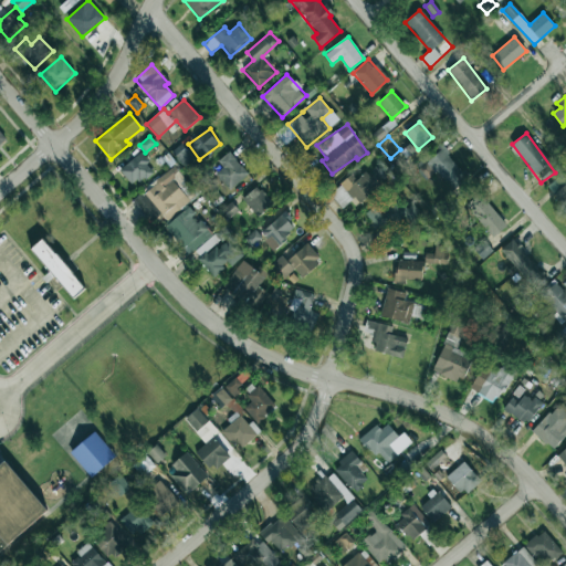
[(469,175),(437,146),(421,163),(426,166),(421,171),(423,174),(430,167),(454,189),(469,175)]
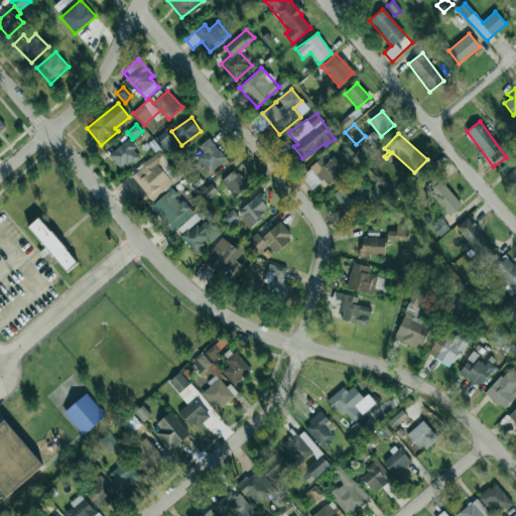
[(175,146),(171,136),(160,140),(164,151),(175,146)]
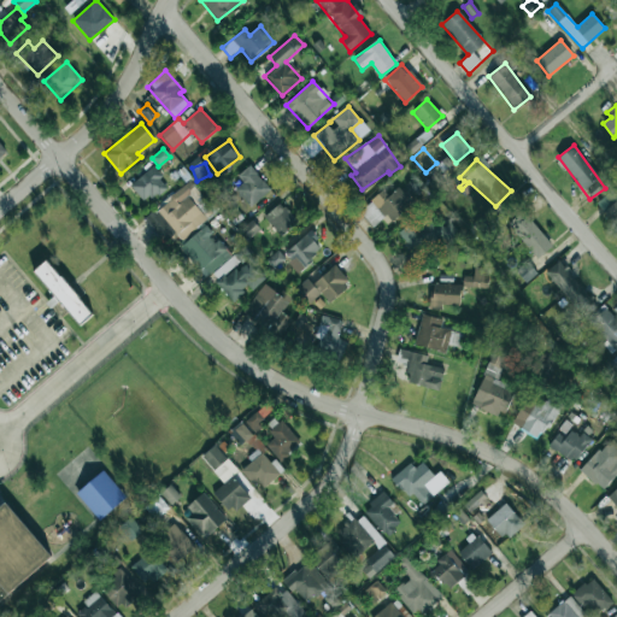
[(230,182),(250,207),(270,191),(251,165),(230,182)]
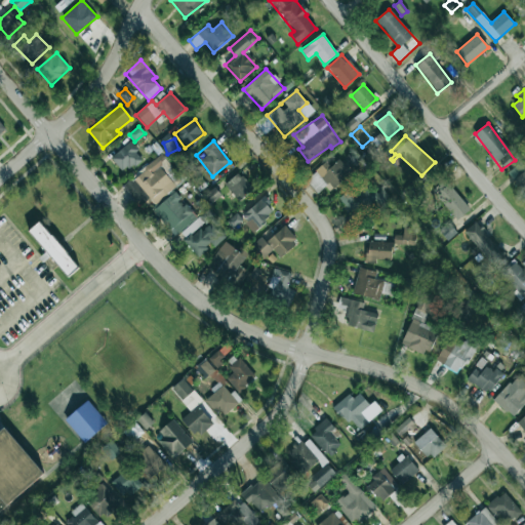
[(142,157),(129,142),(110,158),(123,173),(142,157)]
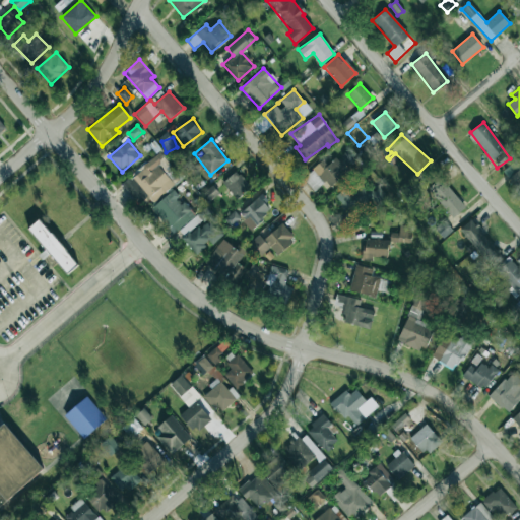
[(341,156),(350,167),(360,158),(350,148),(341,156)]
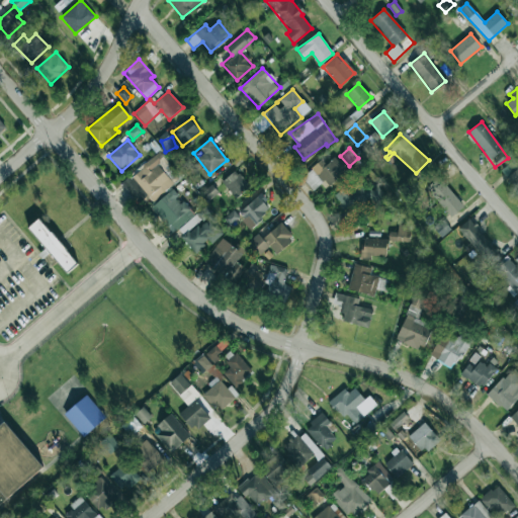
[(159,166),(165,160),(159,153),(128,178),(127,177),(121,182),(139,203),(148,196),(152,201),(173,184),(159,166)]
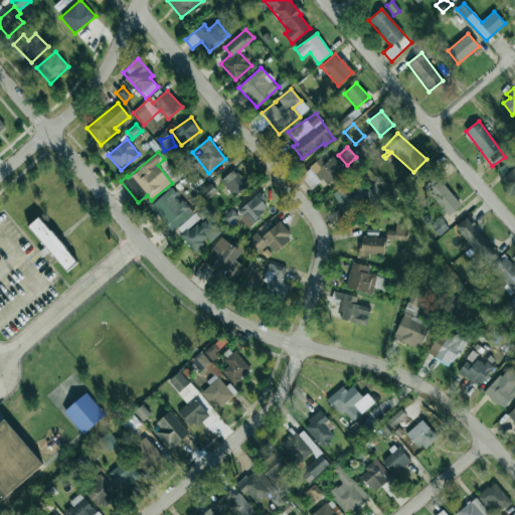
[(324,163),(320,158),(300,176),(311,189),(321,180),(326,186),(345,169),(333,155),(324,163)]
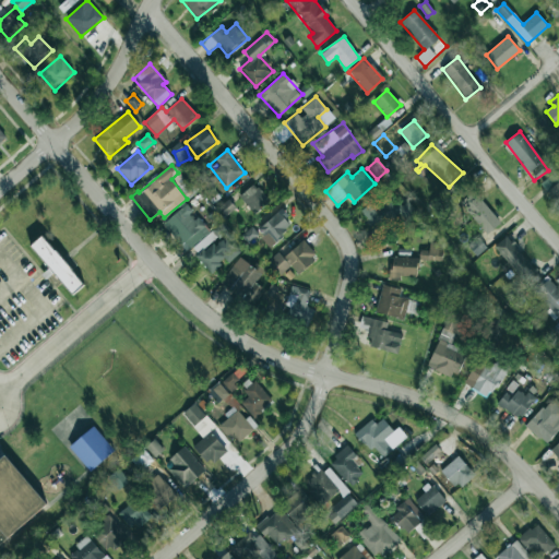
[(539,186),(558,206),(558,179),(552,173),(539,186)]
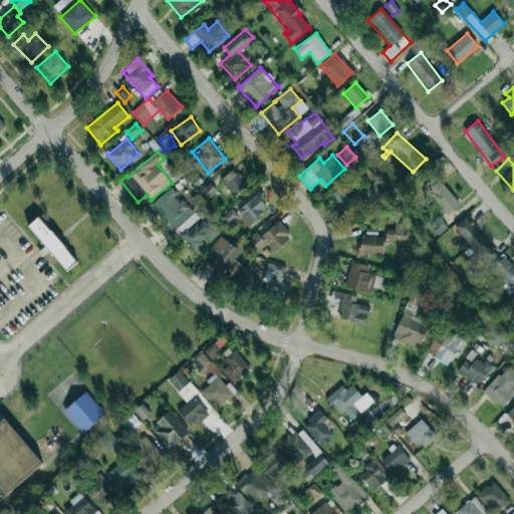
[(220,181),(234,197),(248,186),(233,169),(220,181)]
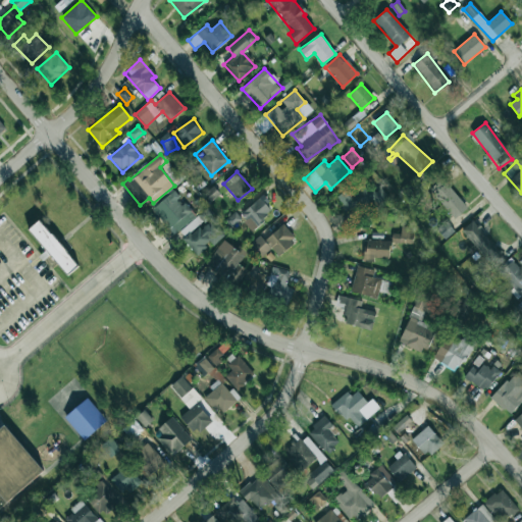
[(204,194),(209,202),(219,195),(214,187),(204,194)]
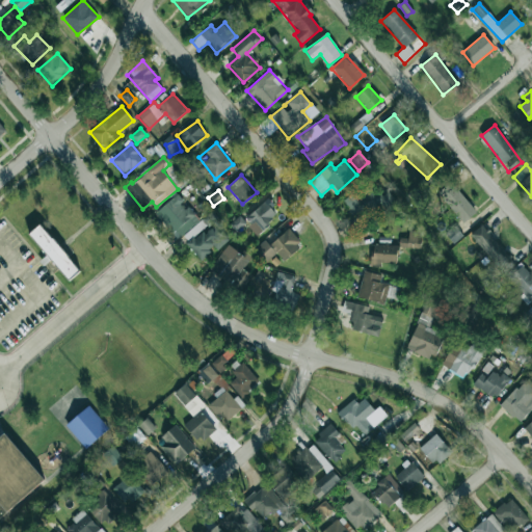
[(448,202),(463,222),(476,213),(460,191),(448,202)]
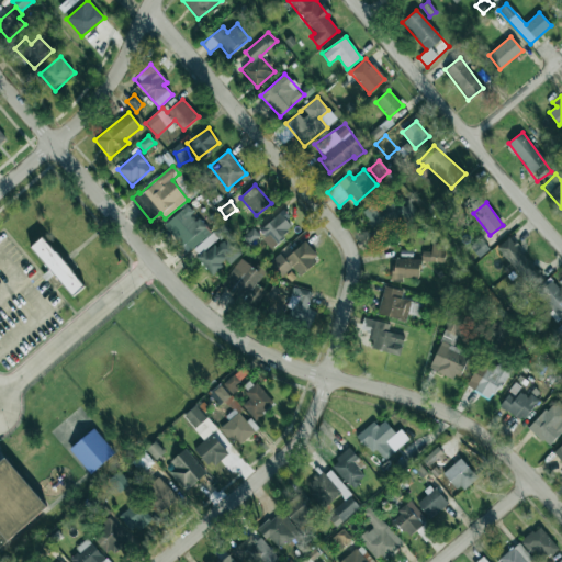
[(187,253),(210,234),(193,214),(193,213),(187,205),(164,225),(187,253)]
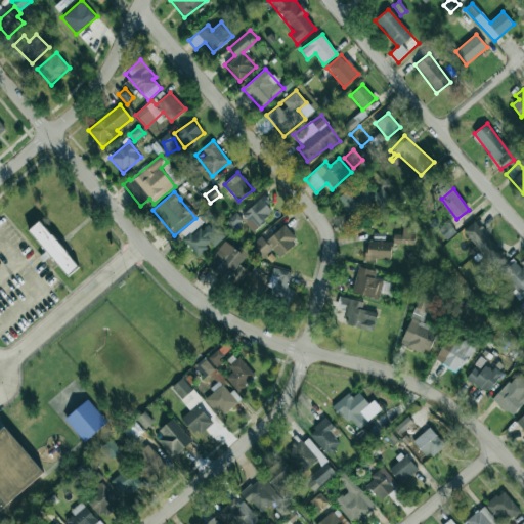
[(253,230),(275,211),(263,197),(239,216),(253,230)]
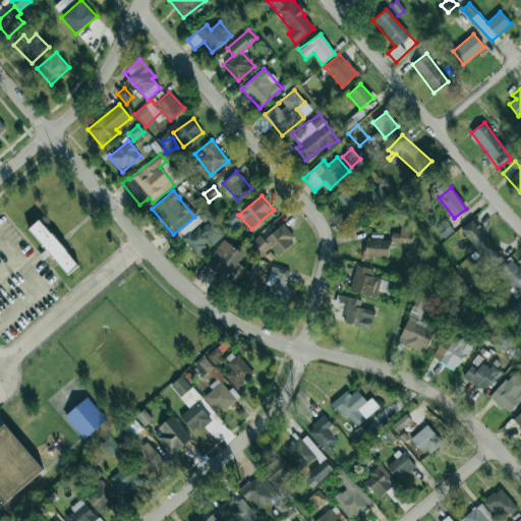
[(225,220),(231,227),(240,219),(234,212),(225,220)]
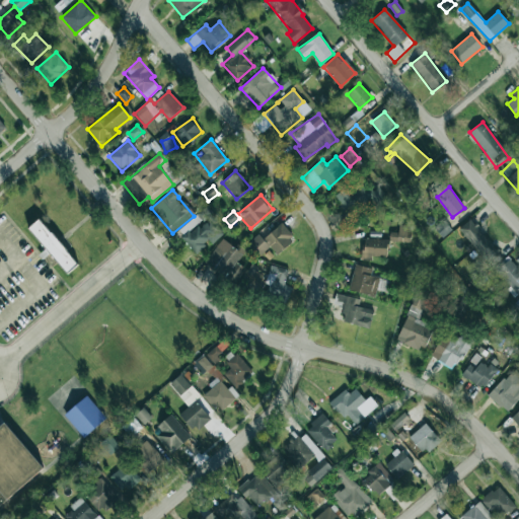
[(196,252),(208,241),(211,244),(224,232),(209,216),(204,220),(198,213),(177,233),(196,252)]
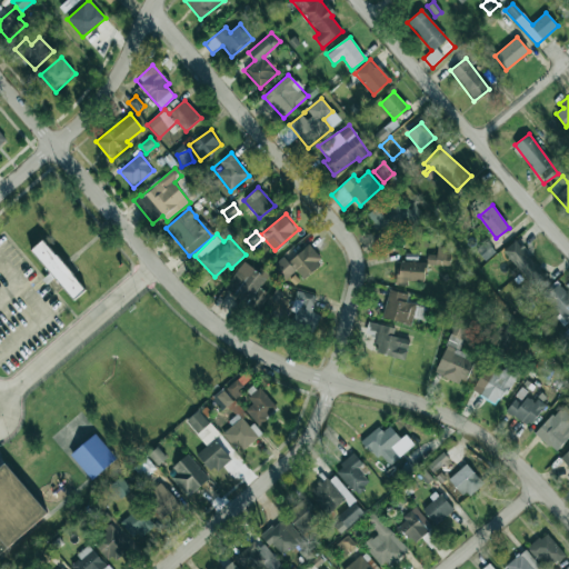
[(85,290),(43,239),(31,249),(72,300),(85,290)]
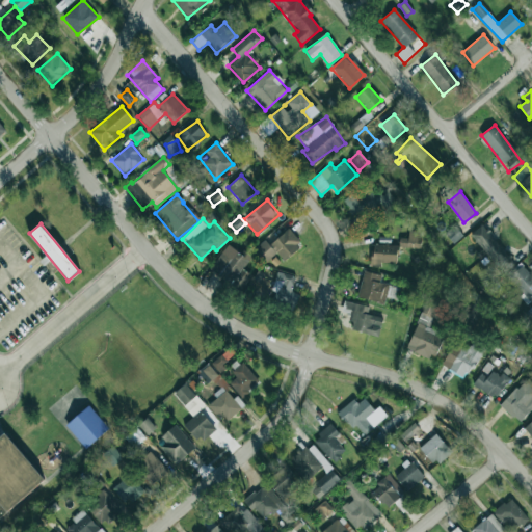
[(482,224),(471,235),(500,270),(512,260),(482,224)]
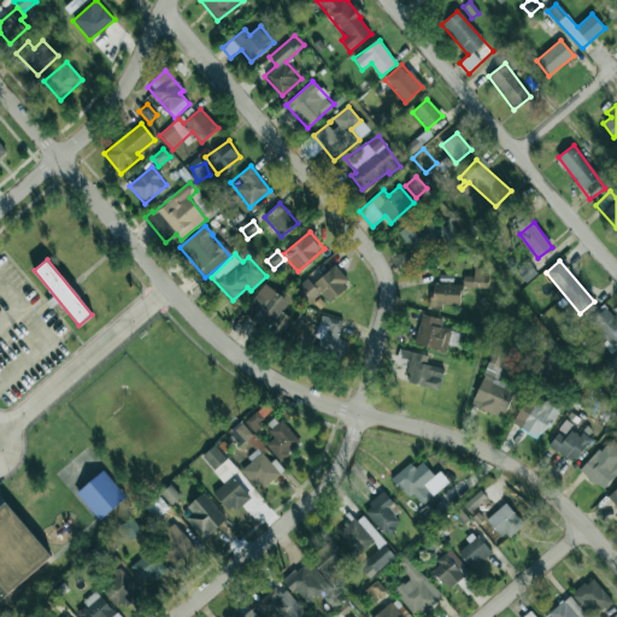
[(516,270),(524,282),(536,274),(528,263),(516,270)]
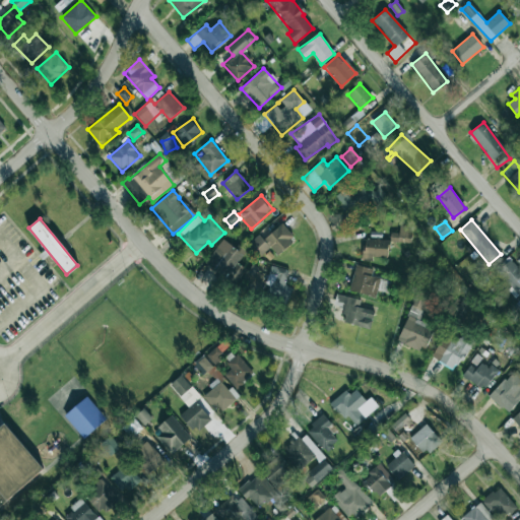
[(259,236),(248,243),(258,257),(270,247),(276,254),(295,240),(282,223),(262,240),(259,236)]
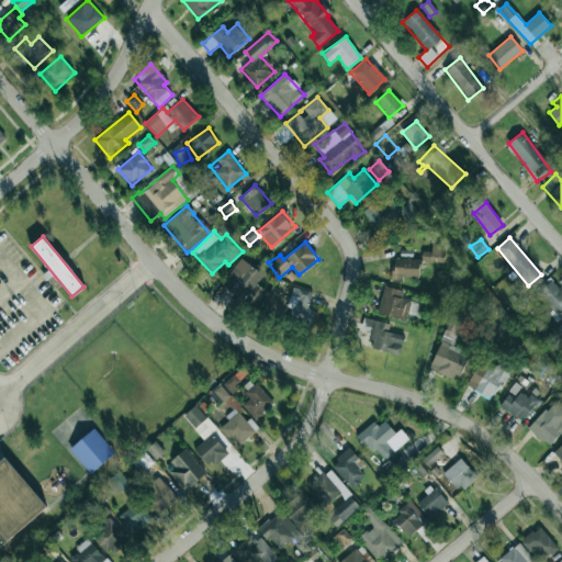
[(431,251),(422,251),(422,261),(442,262),(444,244),(431,244),(431,251)]
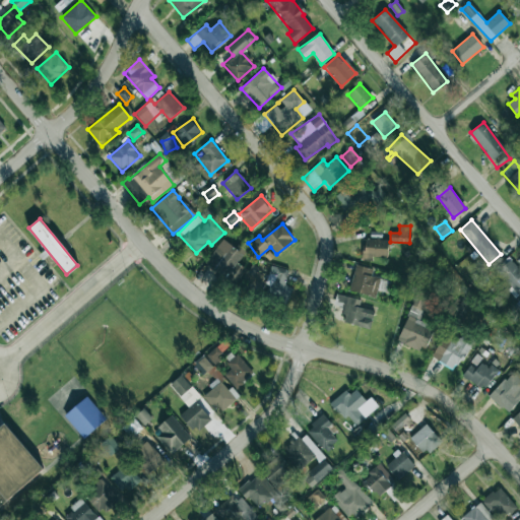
[(239,246),(237,249),(220,239),(206,263),(238,282),(246,269),(238,263),(246,250),(239,246)]
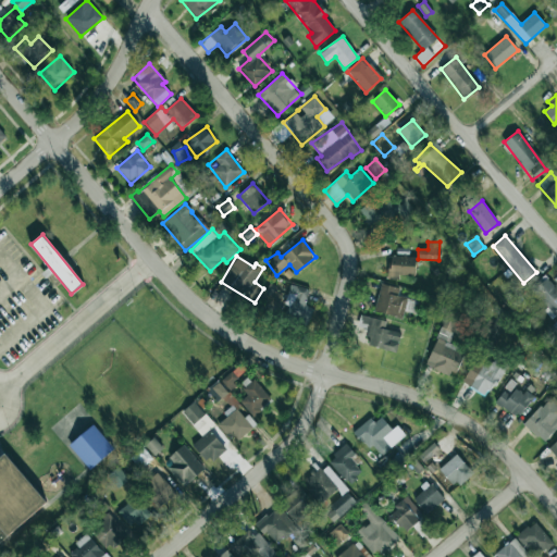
[(388,275),(415,277),(416,257),(390,256),(388,275)]
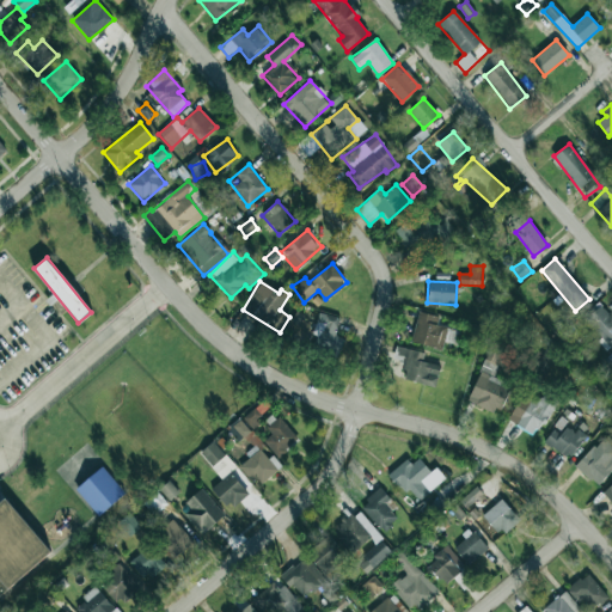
[(611,352),(611,350),(611,319),(598,305),(582,320),(611,352)]
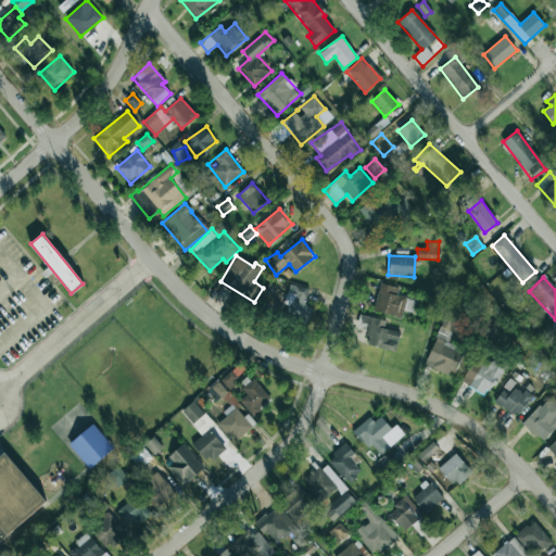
[(258,299),(270,307),(281,290),(269,282),(258,299)]
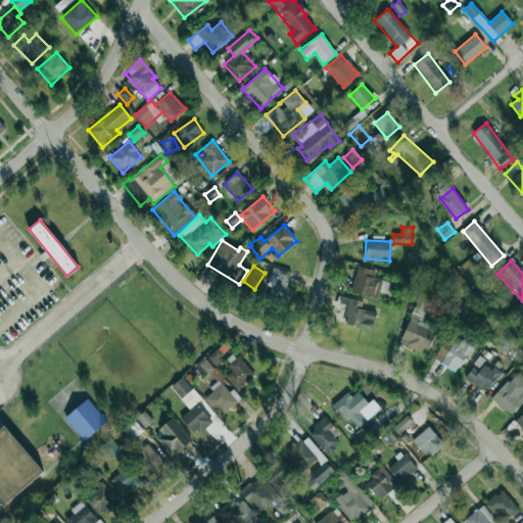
[(379,298),(382,279),(373,278),(375,270),(357,267),(351,293),(379,298)]
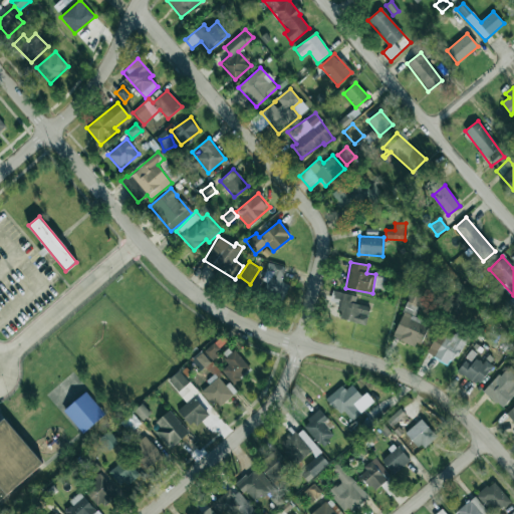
[(286,297),(287,283),(282,283),(284,266),(266,263),(261,293),(286,297)]
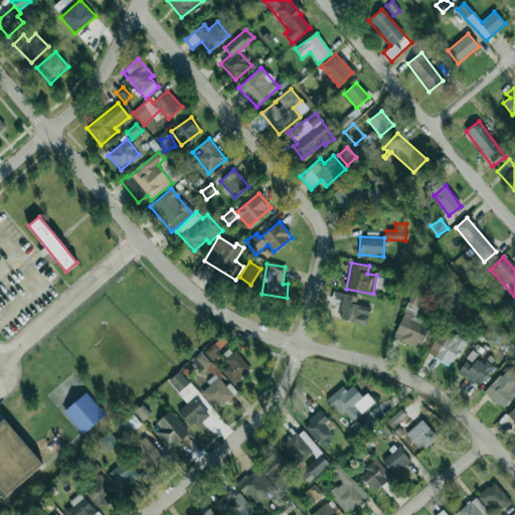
[(430,326),(413,319),(424,293),(413,288),(393,338),(419,349),(430,326)]
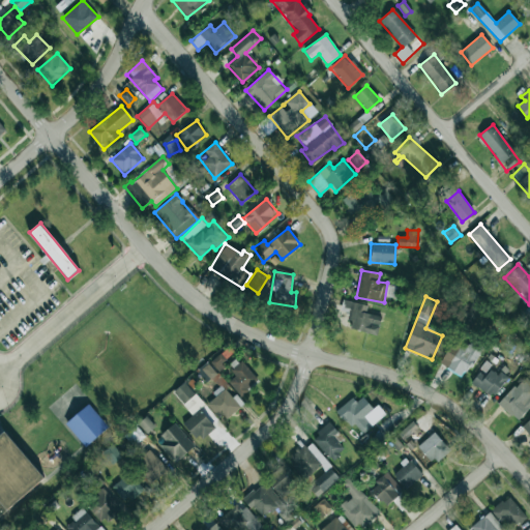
[(464,318),(474,324),(483,305),(473,300),(464,318)]
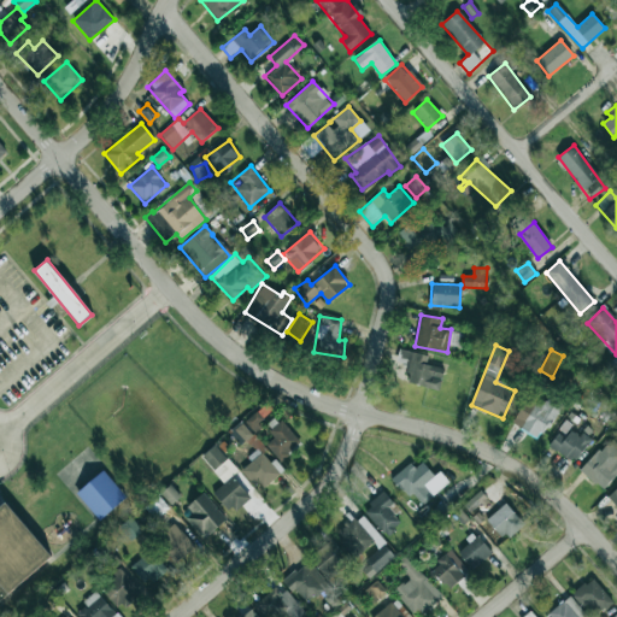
[(428,354),(411,353),(407,385),(440,388),(444,368),(427,365),(428,354)]
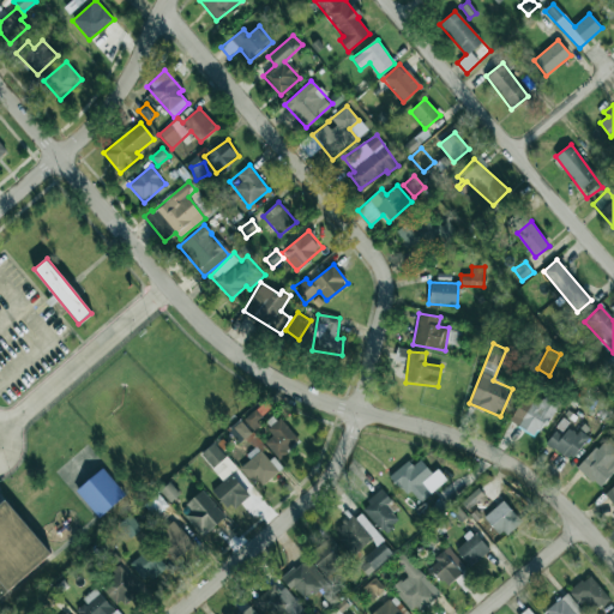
[(509,421),(537,439),(559,403),(545,395),(540,404),(525,395),(509,421)]
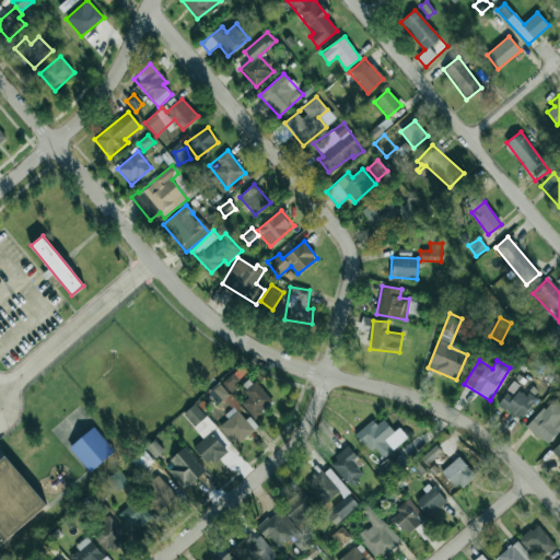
[(223,382),(229,388),(247,373),(242,366),(223,382)]
